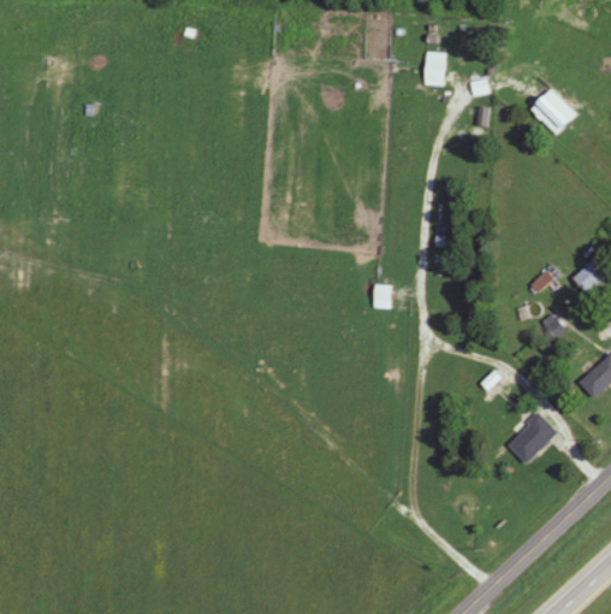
[(444,86),(444,52),(425,52),(425,86),(444,86)]
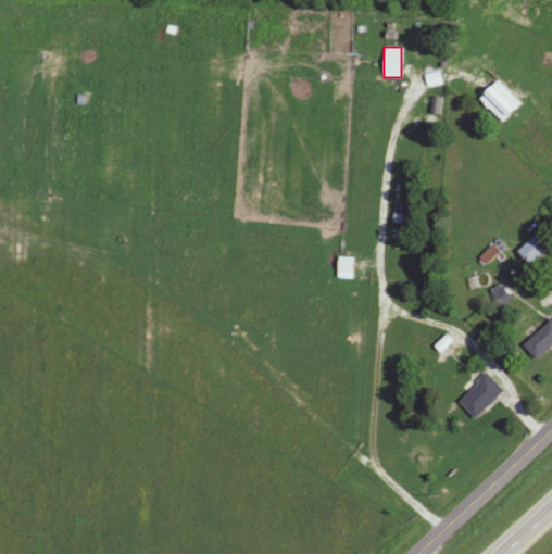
[(519,105),(502,79),(480,95),(498,121),(519,105)]
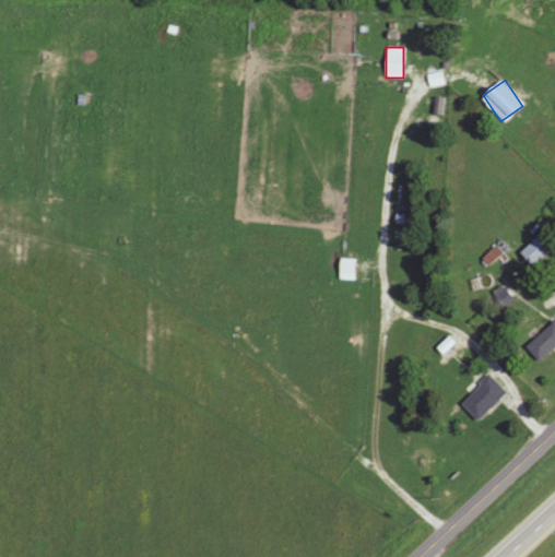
[(521,251),(531,264),(553,246),(543,234),(521,251)]
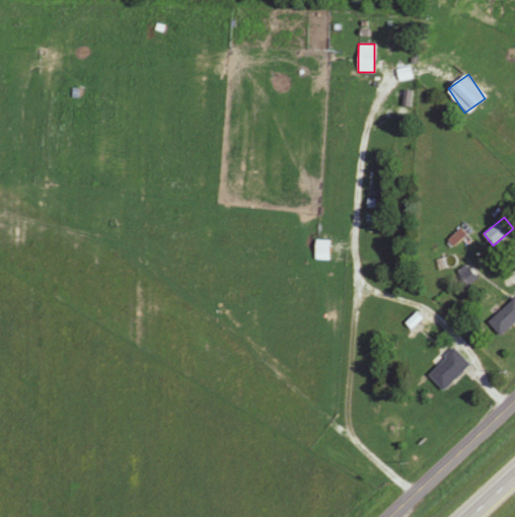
[(455,274),(468,285),(476,276),(464,264),(455,274)]
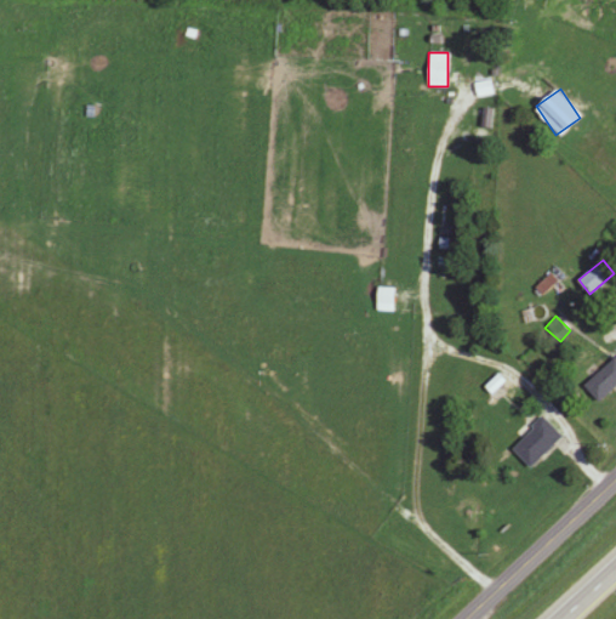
[(615,386),(615,355),(583,386),(599,403),(615,386)]
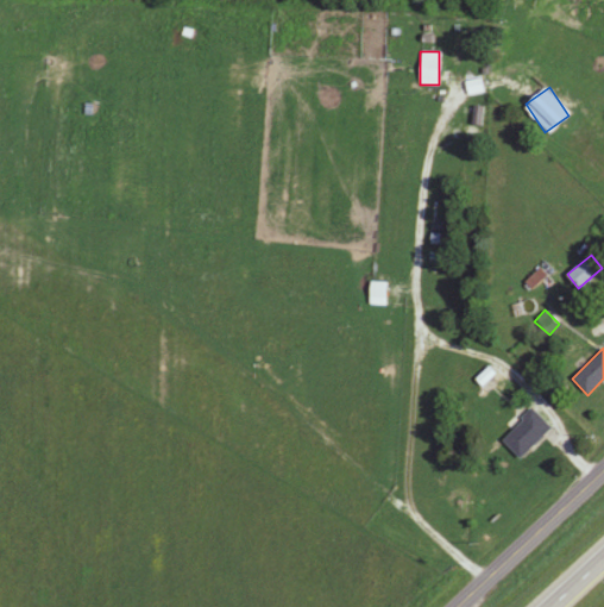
[(520,458),(551,429),(533,408),(501,439),(520,458)]
